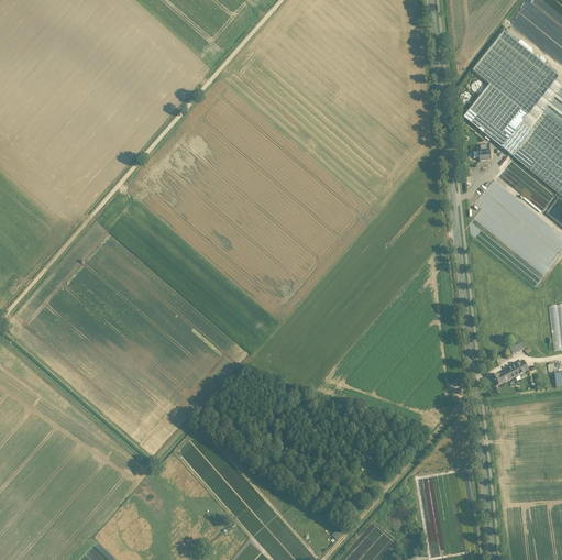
[(489,81),(463,114),(500,145),(559,75),(559,74),(503,30),(472,68),(489,81)]
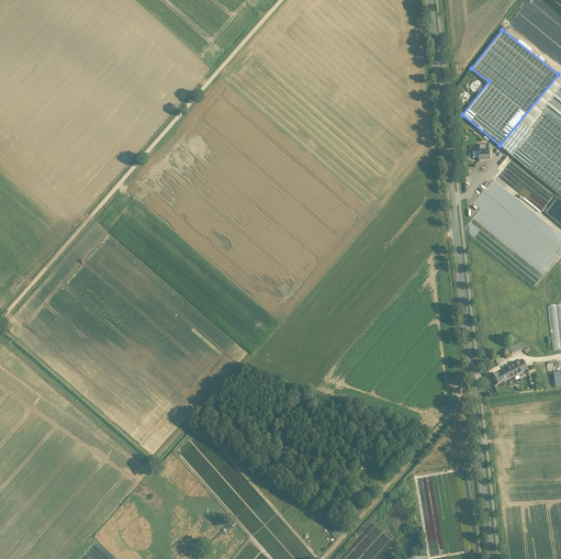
[(560,77),(558,75),(500,145),(512,154),(531,130),(528,127),(541,111),(560,85),(560,77)]
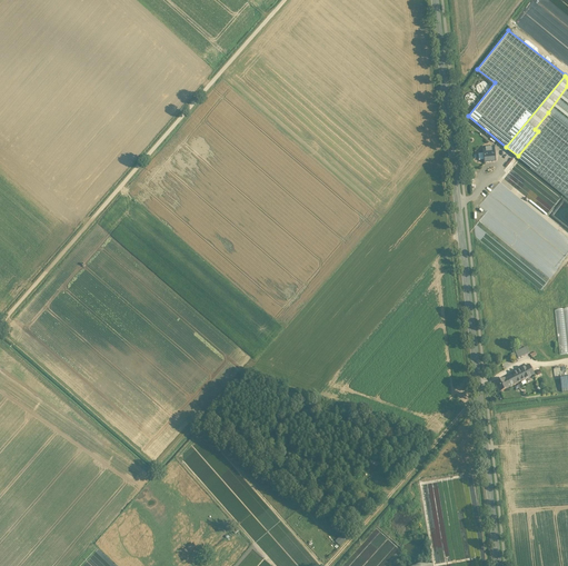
[(567,86),(548,112),(567,127),(567,86)]
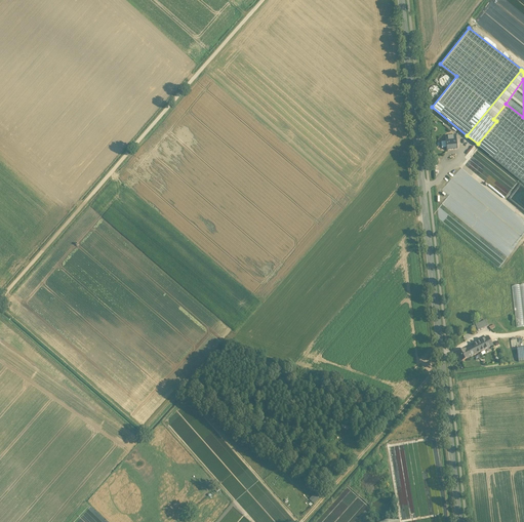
[(496,121),(523,143),(523,117),(506,104),(493,119),(496,121)]
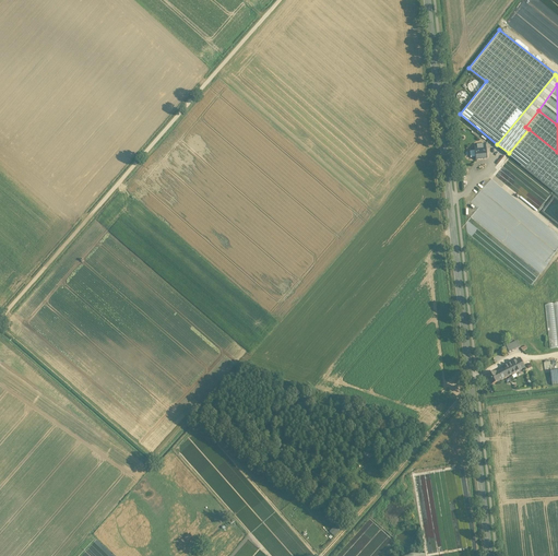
[(557,152),(529,129),(509,153),(557,192),(557,152)]
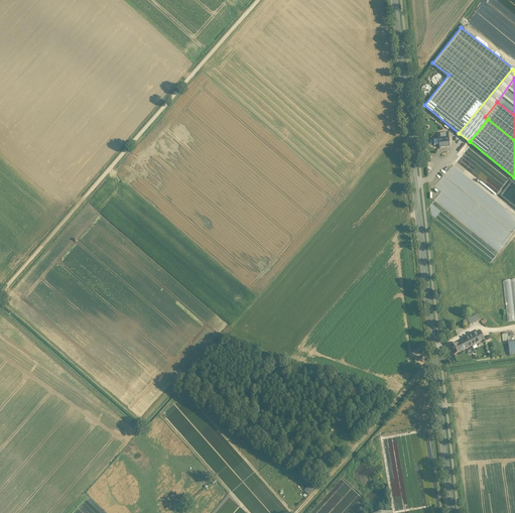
[(447,130),(436,131),(438,145),(448,144),(447,130)]
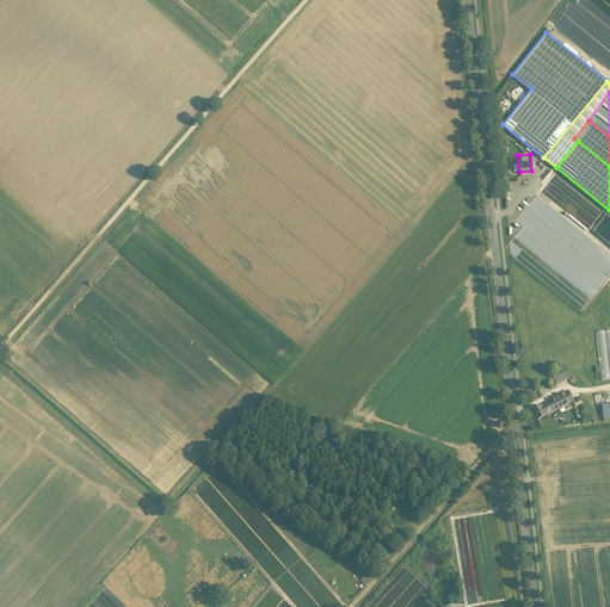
[(535,192),(529,198),(534,202),(537,197),(542,202),(543,199),(535,192)]
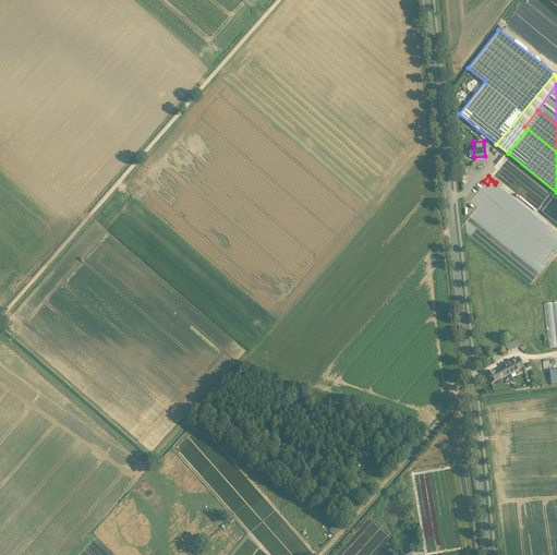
[(556,344),(556,299),(543,301),(548,345),(556,344)]
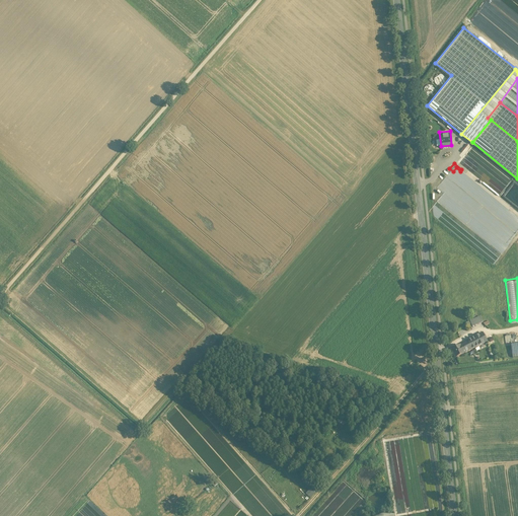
[(466,339),(459,343),(463,351),(486,339),(482,330),(466,339)]
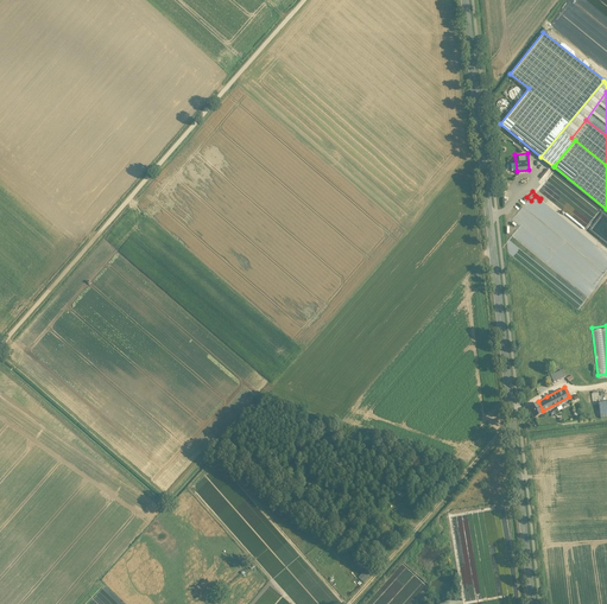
[(538,401),(528,407),(532,415),(543,411),(538,401)]
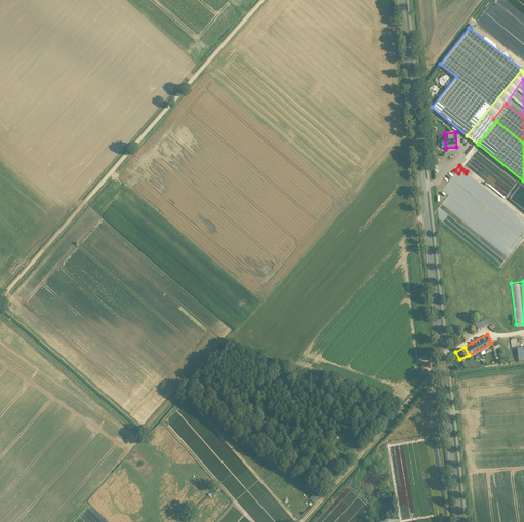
[(419,472),(414,440),(389,444),(394,476),(419,472)]
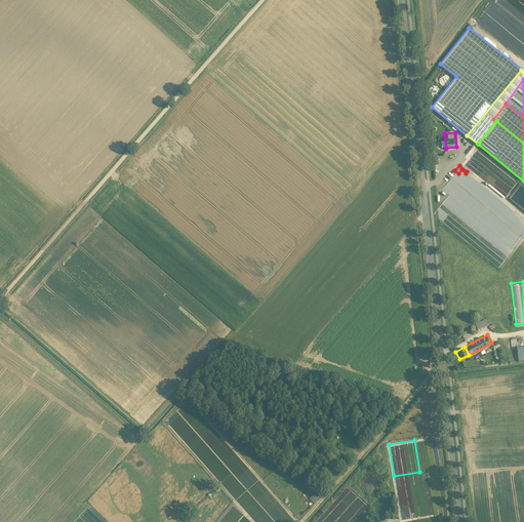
[(314,500),(318,495),(314,491),(309,496),(314,500)]
